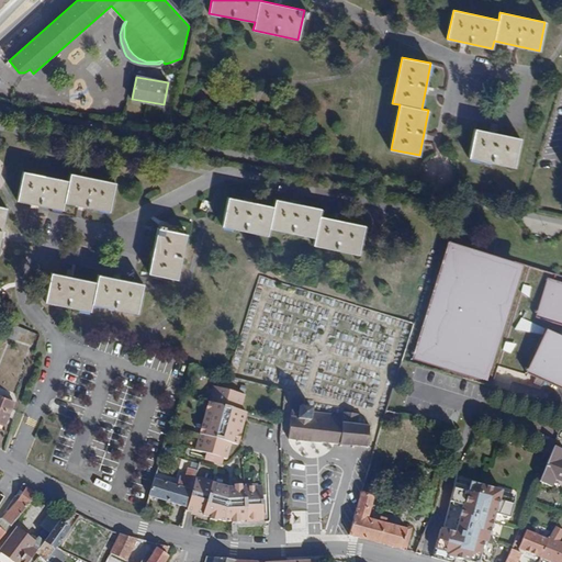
[(469,158),(515,167),(520,137),(475,128),(469,158)]
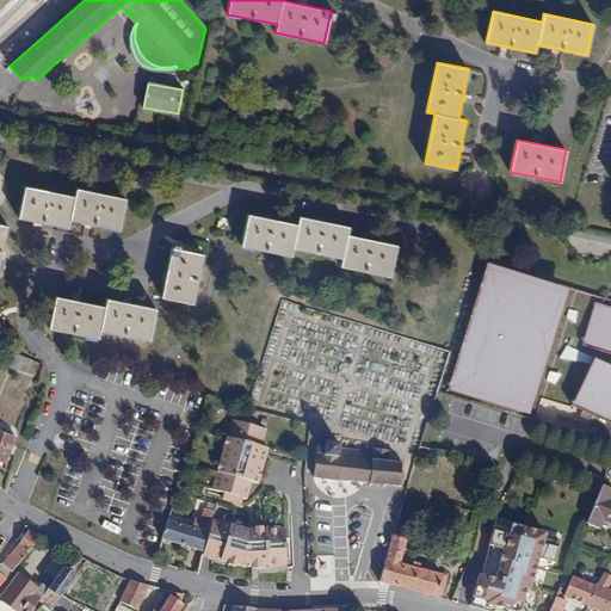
[(71,221),(119,230),(125,199),(78,189),(75,197),(25,186),(19,218),(68,229),(71,221)]
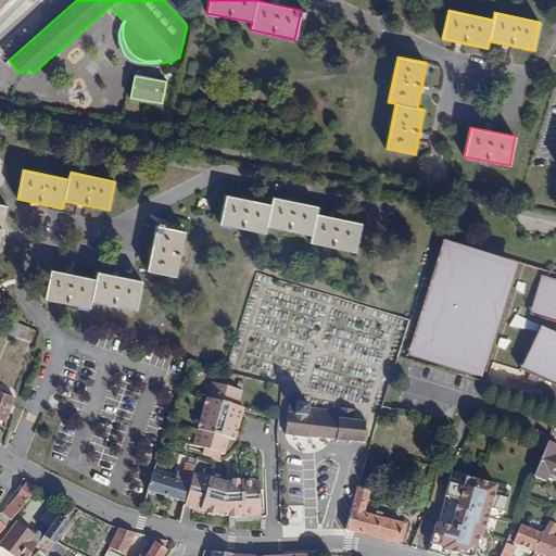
[(311,242),(354,252),(361,223),(316,213),(317,206),(272,197),(270,204),(227,194),(220,224),(264,234),(266,225),(312,236),(311,242)]
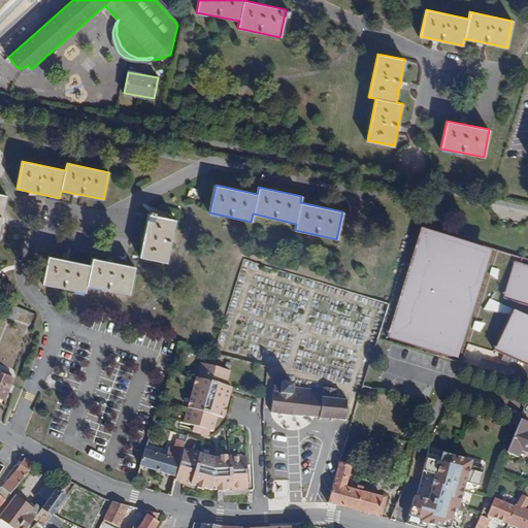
[(140,257),(167,262),(175,220),(147,215),(140,257)]
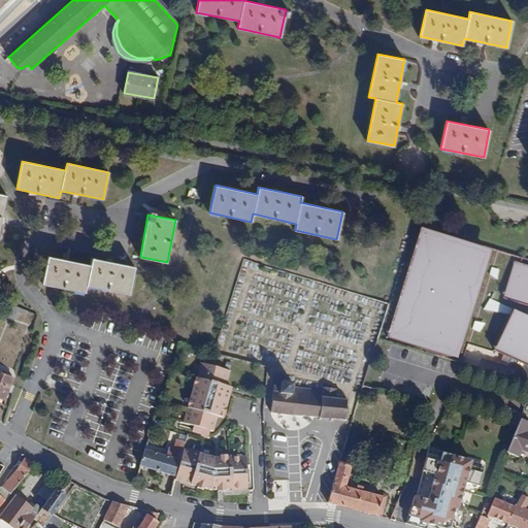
[(422,224),(389,337),(464,360),(468,342),(527,363),(527,258),(493,248),(494,242),(422,224)]
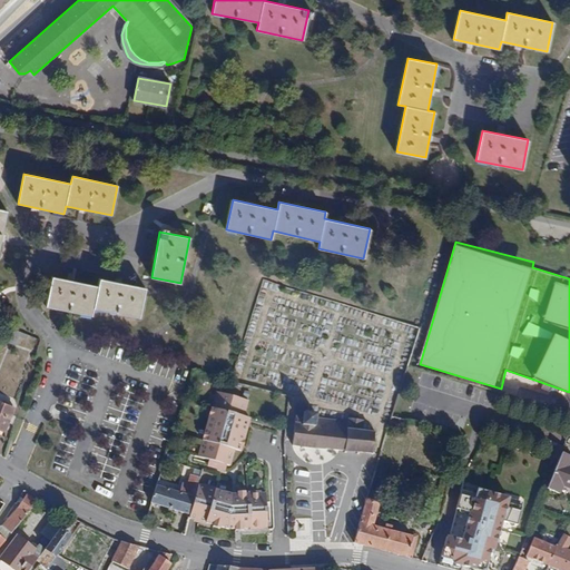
[(94,308),(140,317),(146,288),(100,278),(98,286),(52,277),(47,306),(91,316),(94,308)]
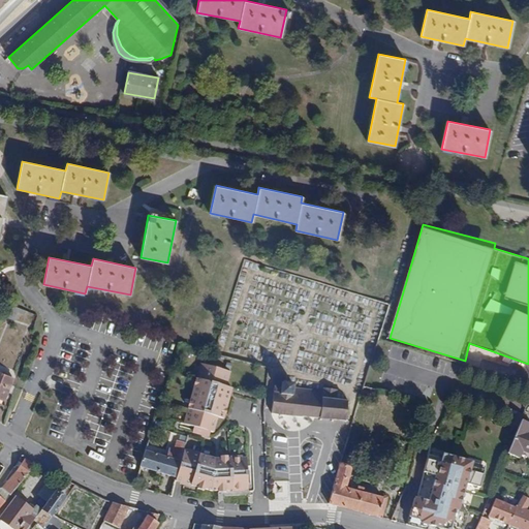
[(4,316),(14,320),(20,309),(9,305),(4,316)]
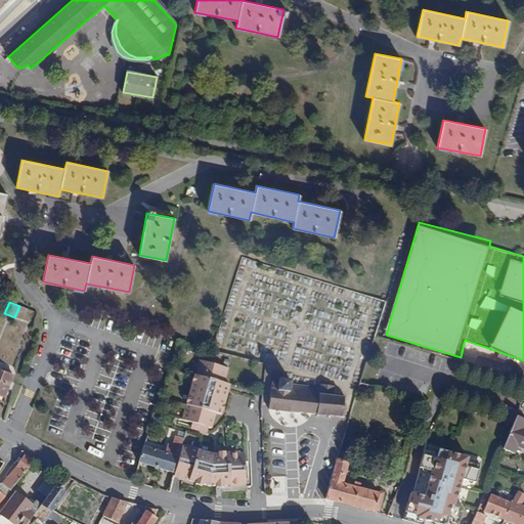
[(218,412),(223,415),(229,391),(220,388),(220,385),(214,383),(214,380),(225,383),(229,367),(200,359),(184,419),(193,421),(192,427),(209,432),(210,426),(214,427),(218,412)]
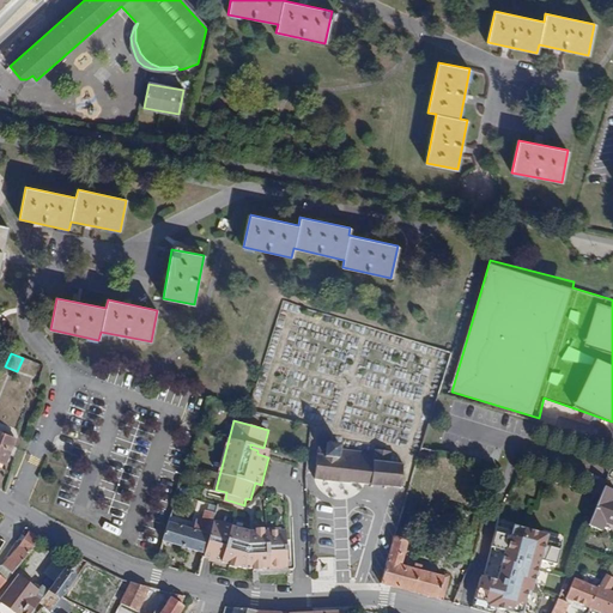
[(119,436),(134,439),(138,429),(122,424),(119,436)]
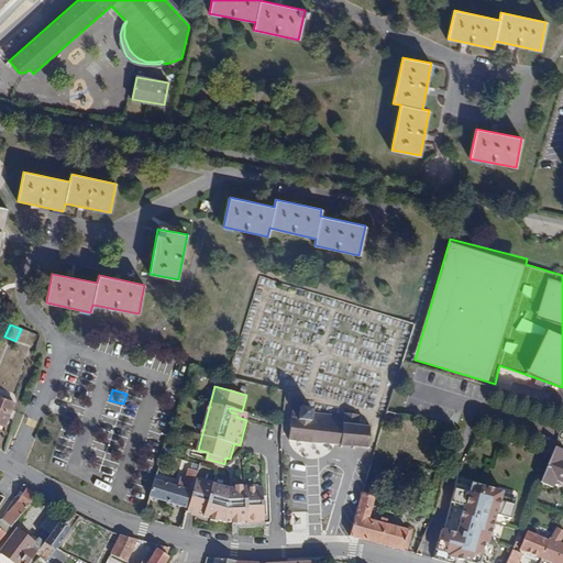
[(0,422),(6,426),(14,403),(0,396),(0,422)]
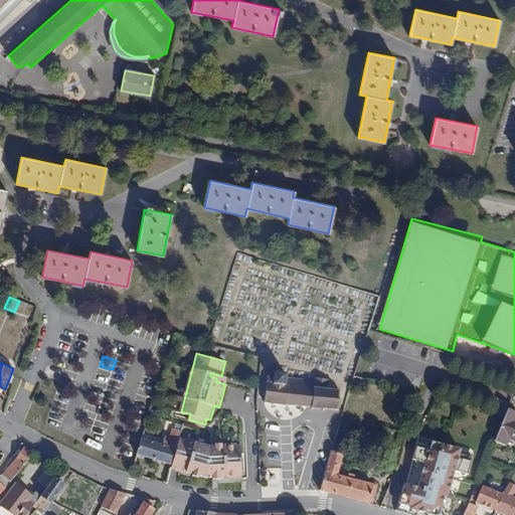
[(269,373),(265,402),(337,409),(339,390),(329,388),(329,379),(316,378),(316,381),(287,377),(287,374),(276,372),(276,374),(269,373)]
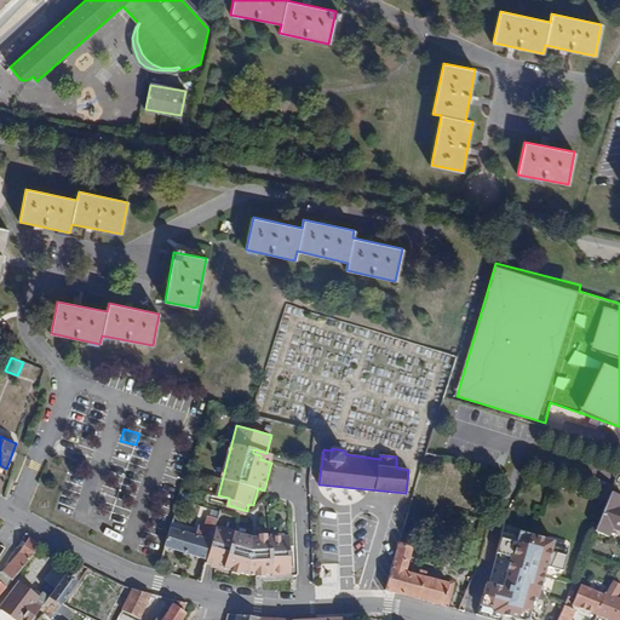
[(271,463),(273,455),(267,453),(253,449),(253,453),(260,455),(260,459),(271,463)]
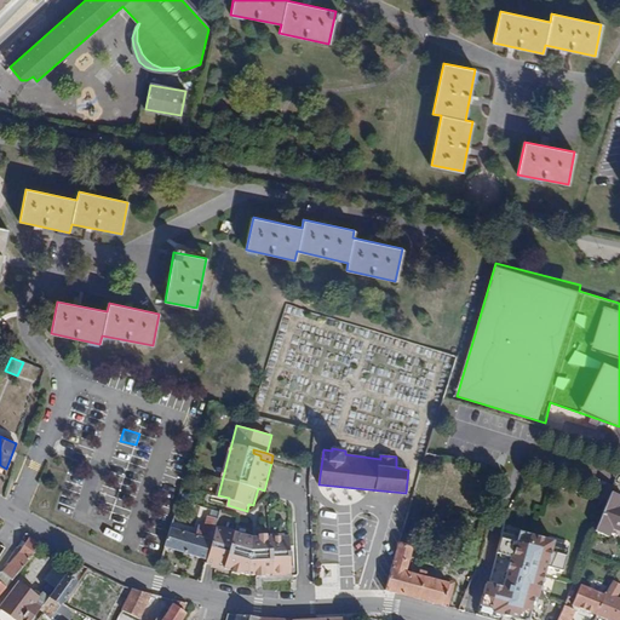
[(607,503),(612,492),(614,487),(598,481),(592,497),(607,503)]
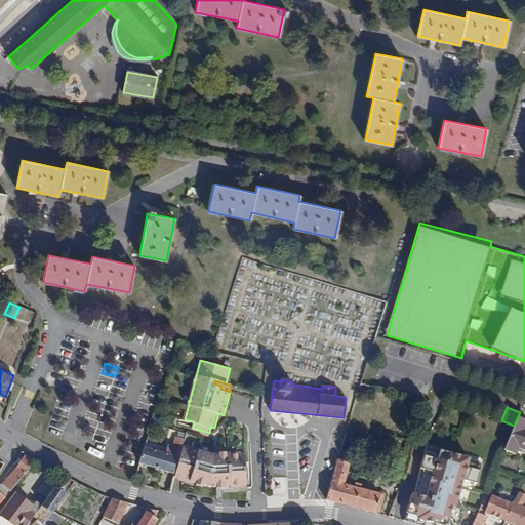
[(519,447),(524,449),(524,419),(518,416),(514,426),(503,449),(516,454),(519,447)]
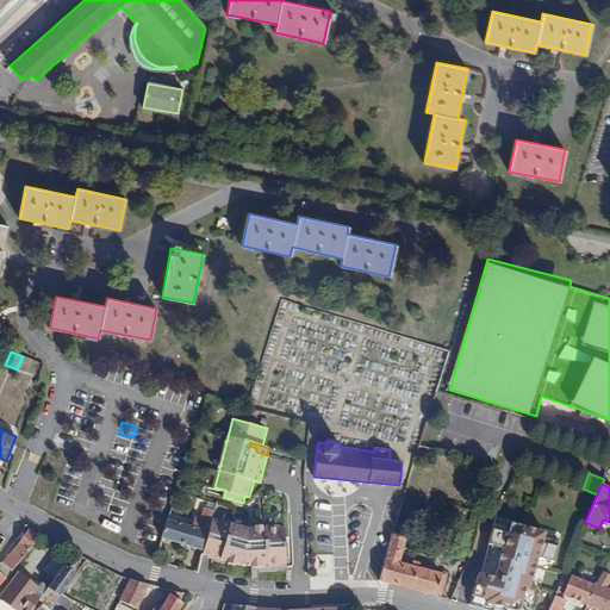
[(163,537),(204,551),(213,517),(215,511),(206,509),(203,518),(197,517),(194,527),(169,520),(163,537)]
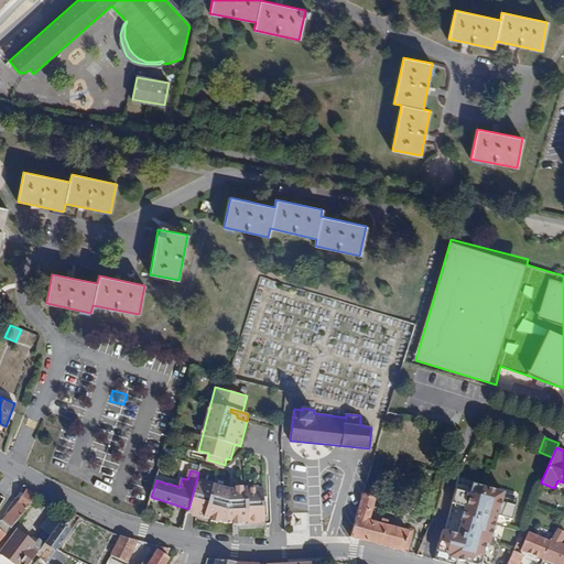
[(260,520),(266,520),(263,486),(259,486),(259,485),(247,485),(247,487),(242,487),(242,485),(236,485),(236,487),(234,487),(234,497),(229,497),(230,487),(214,483),(214,480),(203,477),(202,479),(197,478),(188,509),(187,511),(192,512),(204,516),(212,518),(218,520),(225,522),(234,522),(234,524),(239,523),(239,521),(248,521),(248,523),(261,522),(260,520)]
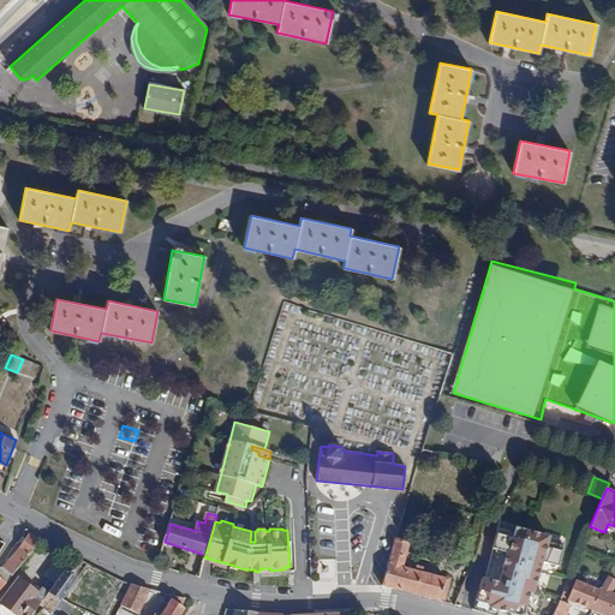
[(513,532),(515,527),(499,523),(497,529),(513,532)]
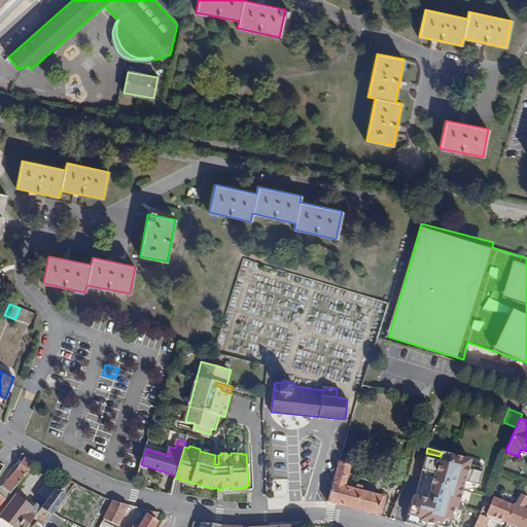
[(448,526),(449,526),(453,526),(461,526),(466,510),(457,507),(464,482),(478,485),(483,467),(469,464),(470,459),(442,452),(440,456),(426,453),(421,470),(422,470),(416,492),(418,494),(428,497),(427,499),(414,496),(406,523),(422,526),(423,525),(427,526),(428,522),(441,525),(441,526),(443,526),(448,526)]
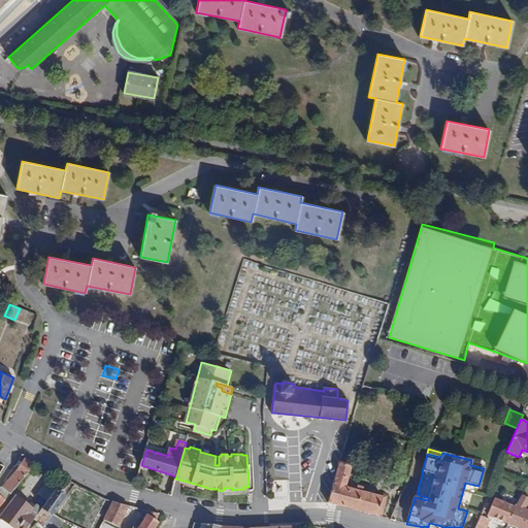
[(14,473),(23,479),(35,464),(26,458),(14,473)]
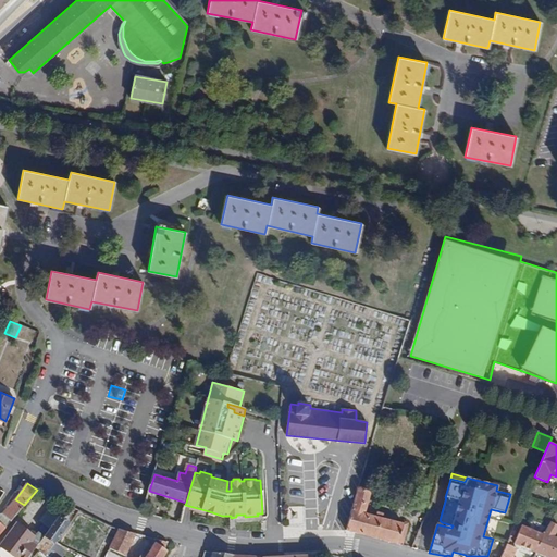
[(496,491),(510,494),(511,489),(497,485),(496,491)]
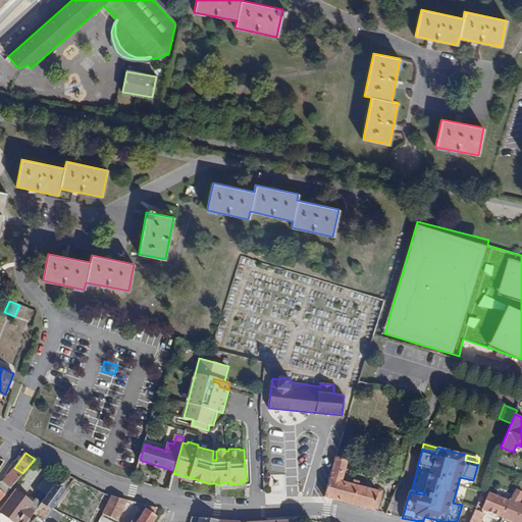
[(381,488),(380,490),(360,485),(360,481),(358,480),(356,480),(354,483),(344,480),(349,461),(336,457),(324,497),(378,512),(384,489),(381,488)]
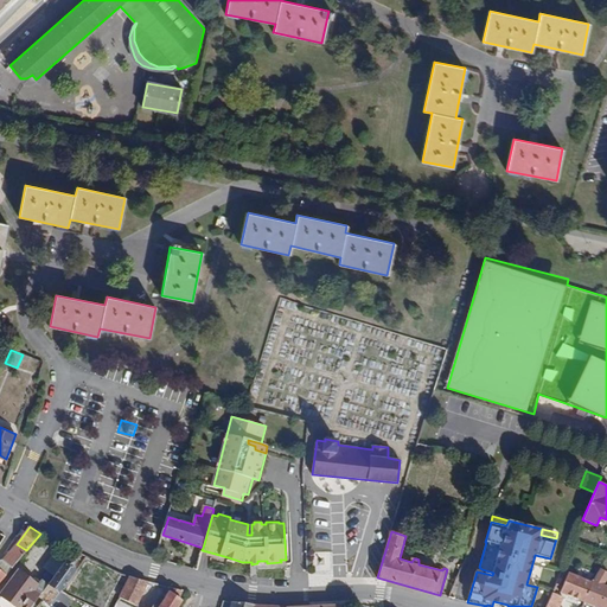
[(2,561),(12,568),(26,550),(17,544),(2,561)]
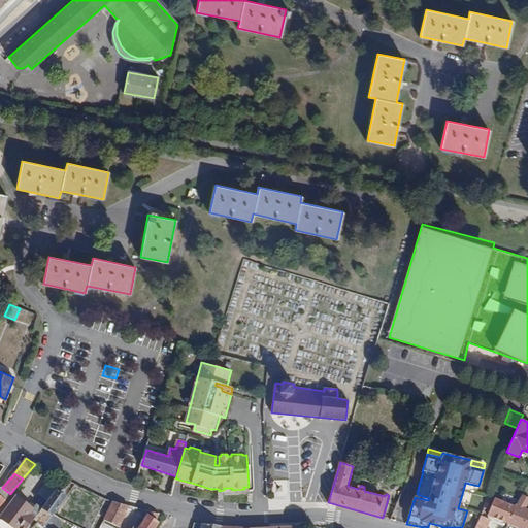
[(37,493),(47,500),(56,490),(61,484),(50,475),(37,493)]
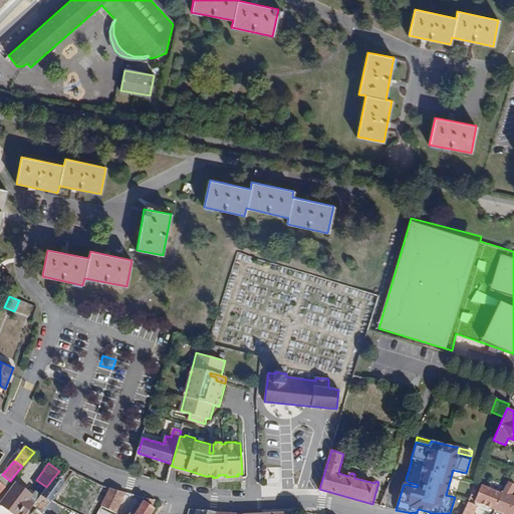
[(43,512),(51,500),(64,483),(61,481),(70,470),(62,466),(59,471),(54,477),(46,487),(33,504),(43,512)]
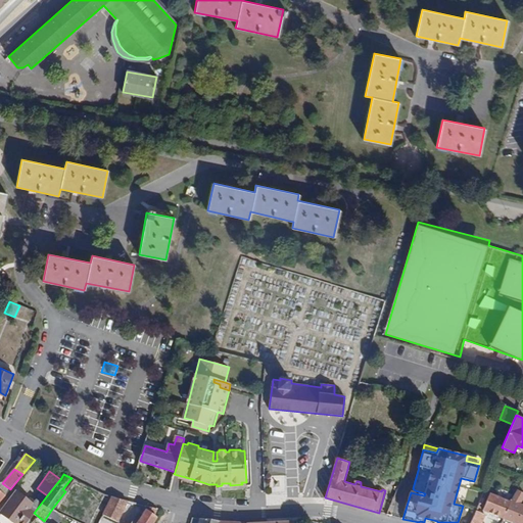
[(285,491),(285,476),(274,475),(273,490),(285,491)]
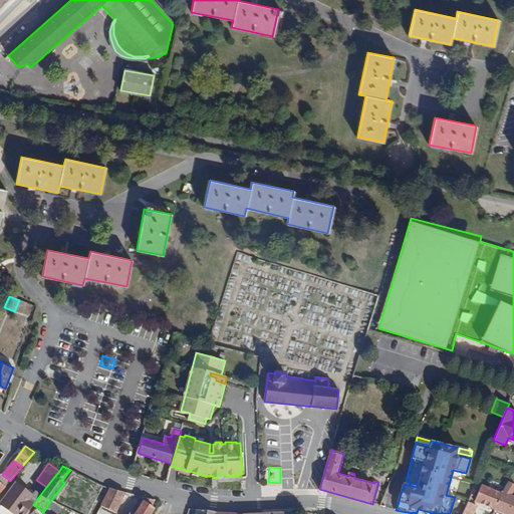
[(495,509),(506,513),(513,513),(513,495),(512,495),(513,491),(513,484),(509,481),(502,493),(495,509)]
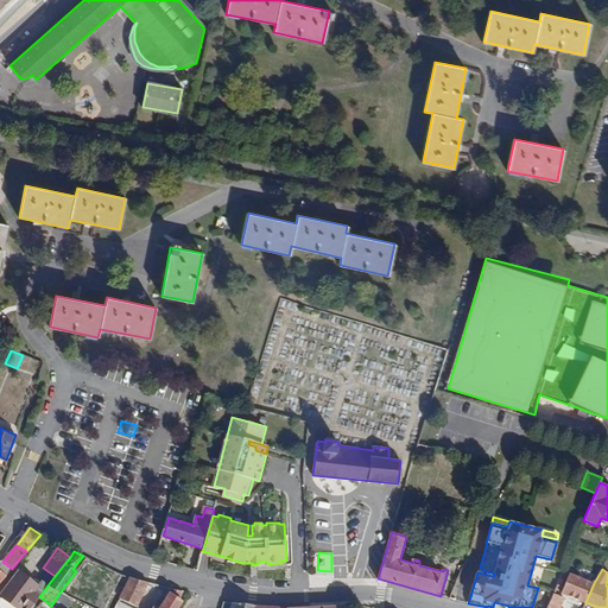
[(0,607),(31,607),(37,600),(31,595),(38,587),(18,571),(0,595),(0,607)]
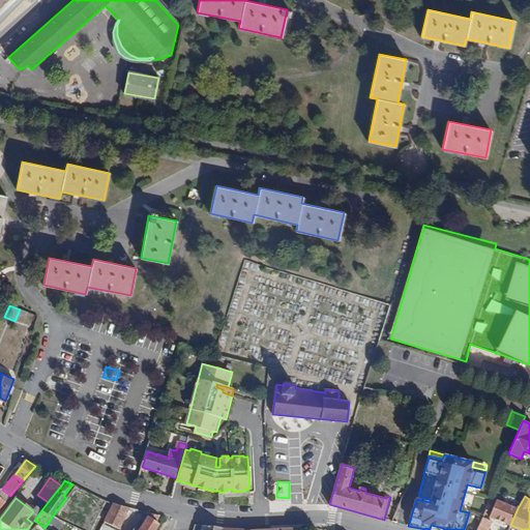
[(490,517),(510,525),(518,508),(496,500),(490,517)]
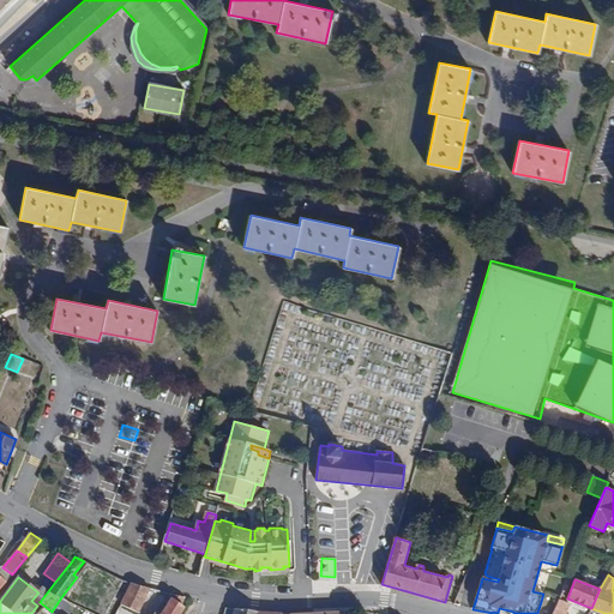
[(121,605),(138,612),(150,588),(131,583),(121,605)]
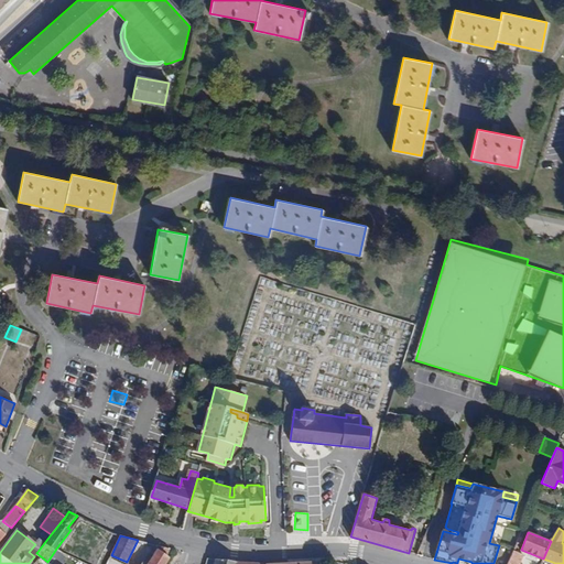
[(141,563),(165,563),(169,559),(166,557),(170,550),(158,545),(151,557),(145,555),(141,563)]
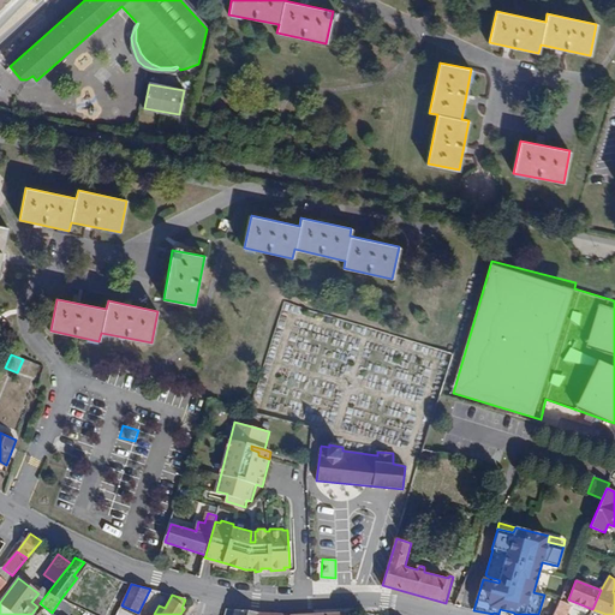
[(567,614),(572,605),(560,601),(553,614),(567,614)]
